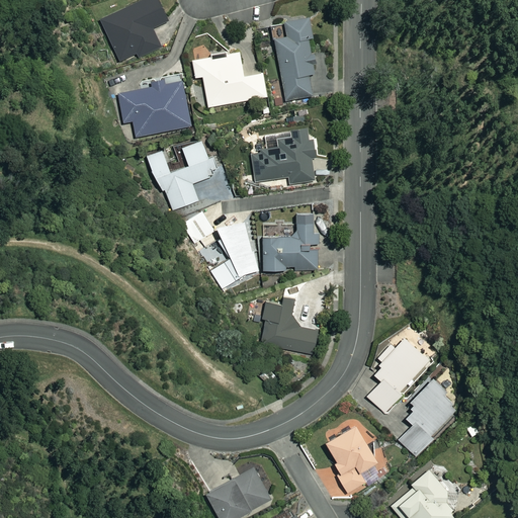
[(168,21),(157,0),(146,0),(101,21),(120,62),(137,54),(139,58),(161,48),(152,29),(168,21)]
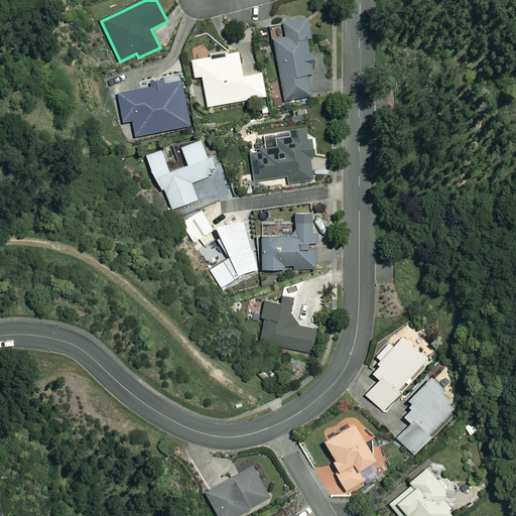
[(318,95),(308,39),(312,39),(308,18),(282,23),(284,37),(273,39),(285,101),(318,95)]
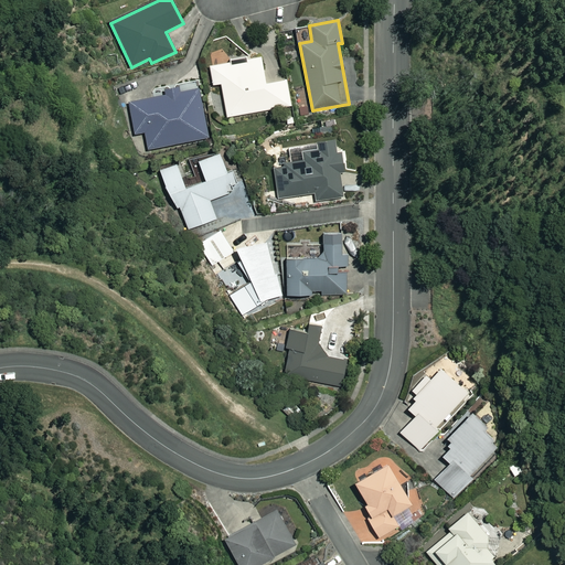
[(212,85),(221,83),(226,117),(292,106),(288,78),(265,83),(260,59),(210,67),(212,85)]
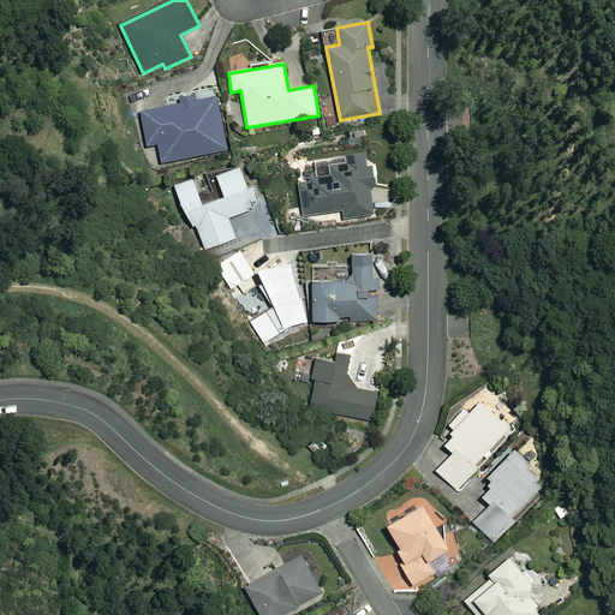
[(147,147),(157,144),(161,163),(226,150),(215,97),(139,112),(147,147)]
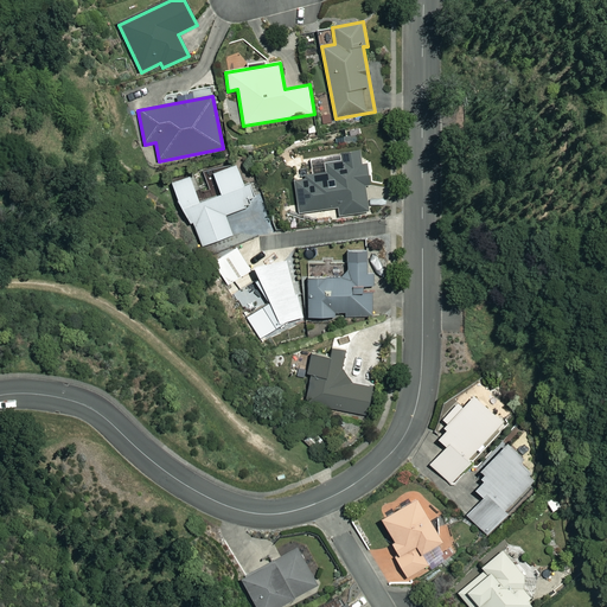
[(338,216),(369,211),(365,186),(370,186),(368,164),(363,165),(360,152),(342,154),(343,160),(324,163),(325,173),(305,176),(305,179),(295,180),(300,213),(337,209),(338,216)]
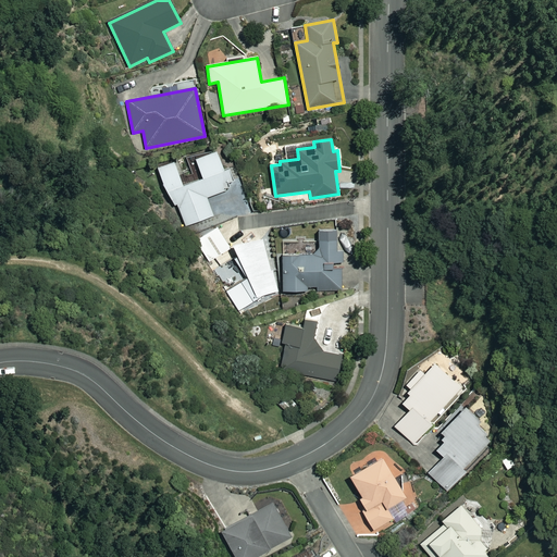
[(222,171),(214,151),(195,159),(202,178),(183,186),(173,162),(157,169),(171,206),(176,203),(185,225),(213,214),(207,198),(226,190),(224,184),(231,182),(226,170),(222,171)]
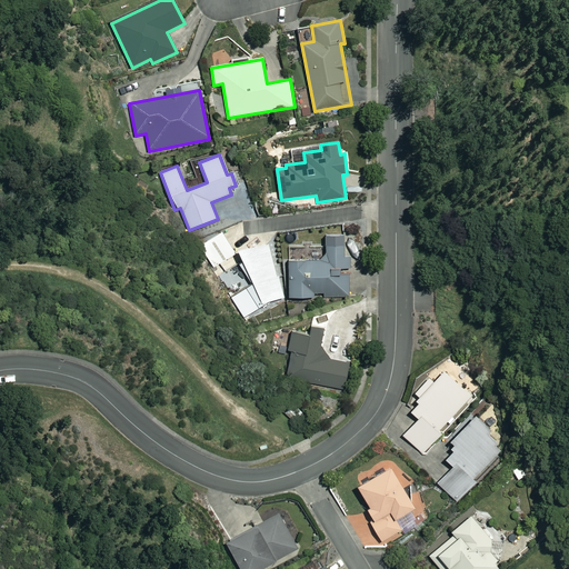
[(221,233),(201,246),(213,266),(235,253),(221,233)]
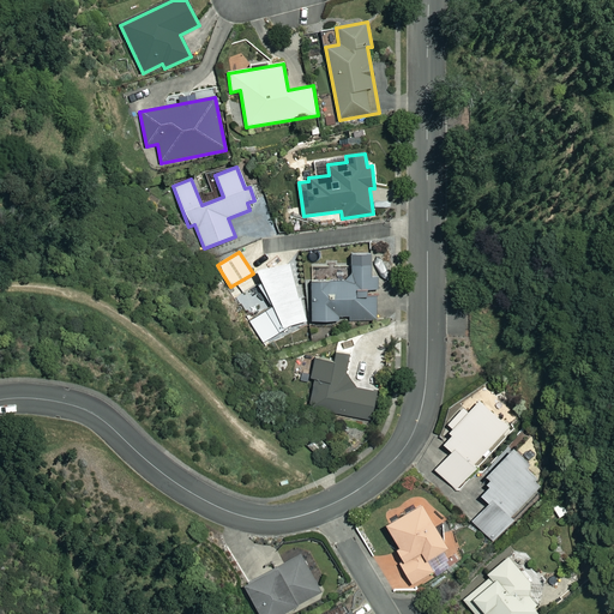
[(351,257),(351,281),(312,282),(312,321),(337,320),(337,317),(350,317),(350,320),(377,320),(377,281),(369,281),(368,256),(351,257)]
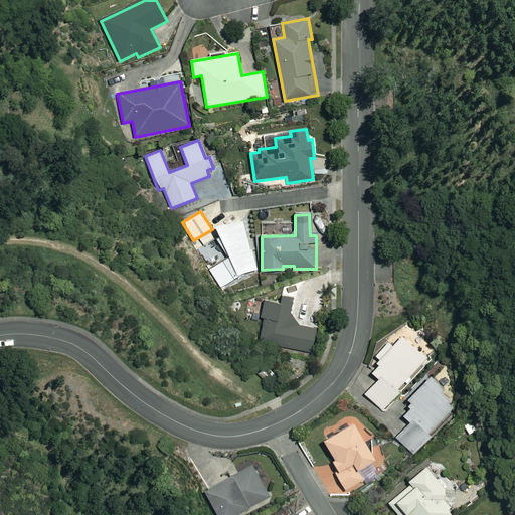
[(252,249),(249,250),(242,220),(214,227),(235,274),(256,270),(252,249)]
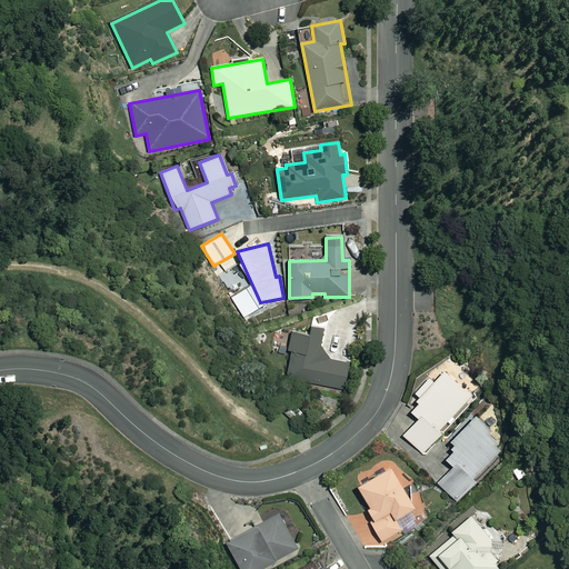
[(322,330),(292,326),(288,350),(291,351),(287,379),(343,388),(348,363),(318,358),(322,330)]
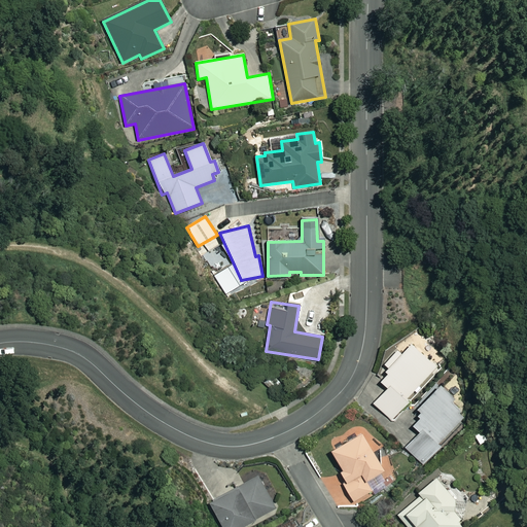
[(381,382),(387,388),(374,403),(392,421),(411,401),(408,399),(437,366),(411,343),(401,353),(397,350),(384,365),(387,369),(384,372),(388,375),(381,382)]
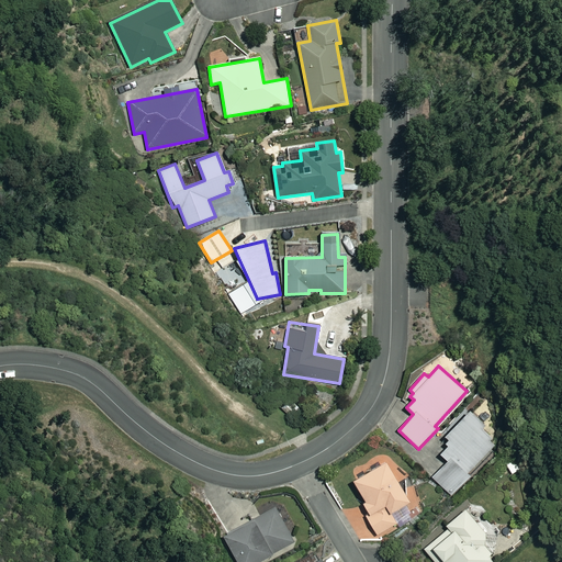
[(445,436),(448,439),(445,442),(448,446),(439,456),(447,462),(433,476),(451,494),(471,474),(469,473),(496,444),(480,428),(483,425),(468,412),(445,436)]
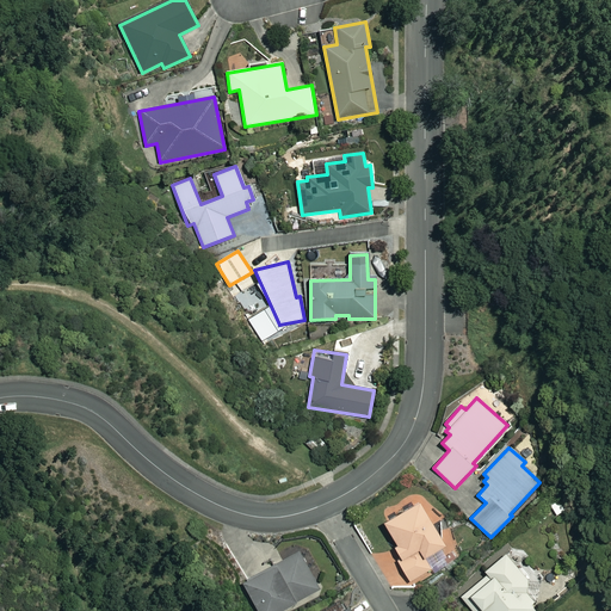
[(434,569),(426,555),(443,545),(418,501),(381,523),(401,559),(396,561),(408,584),(434,569)]
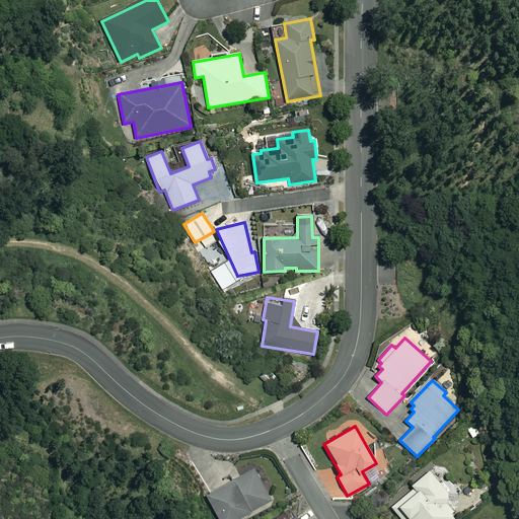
[(255,467),(209,494),(222,518),(234,518),(273,498),(255,467)]
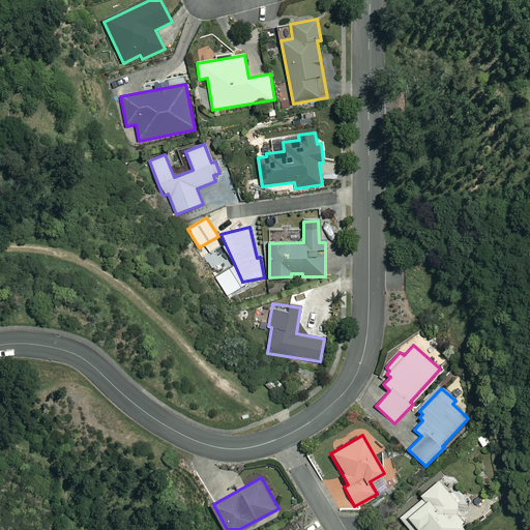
[(409,529),(464,529),(471,525),(437,482),(419,496),(422,499),(400,518),(409,529)]
